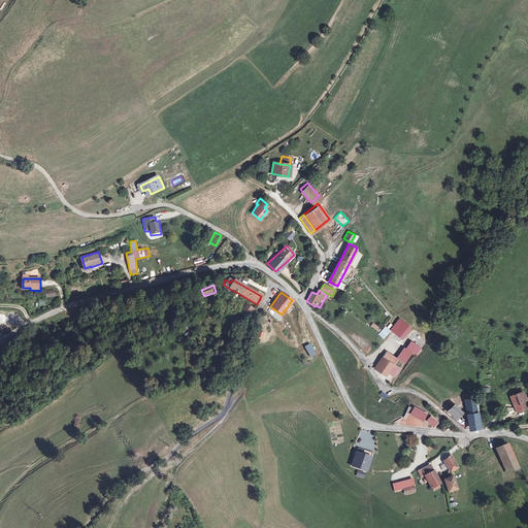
[(248,315),(251,309),(244,305),(240,310),(248,315)]
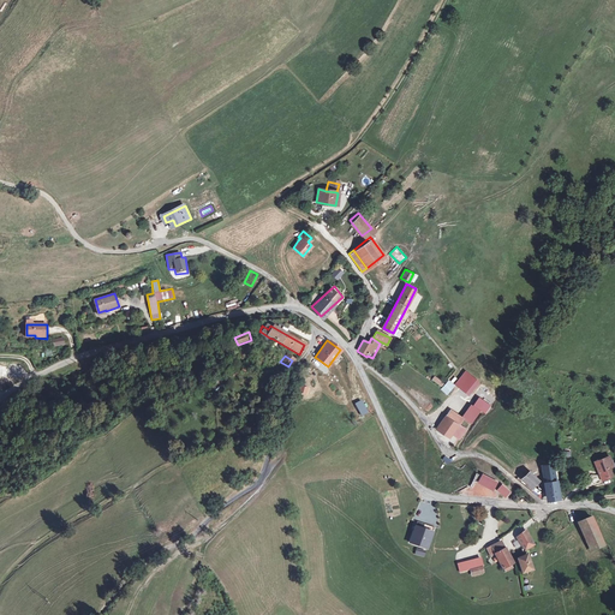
[(483,399),(489,389),(460,371),(454,381),(483,399)]
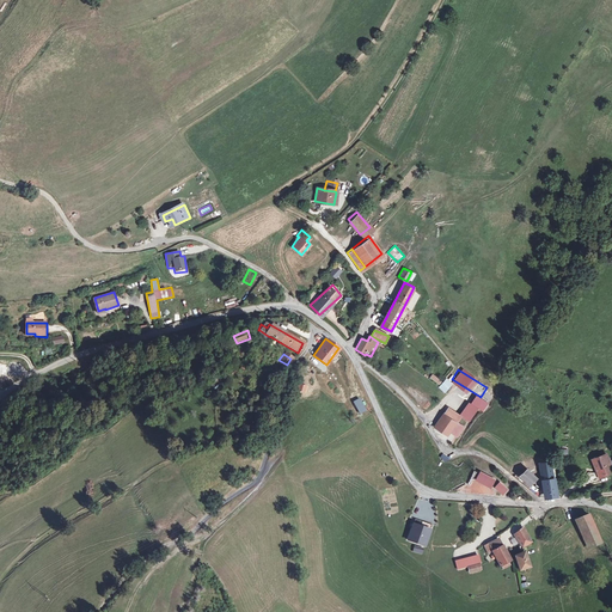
[(439,386),(445,392),(451,384),(445,379),(439,386)]
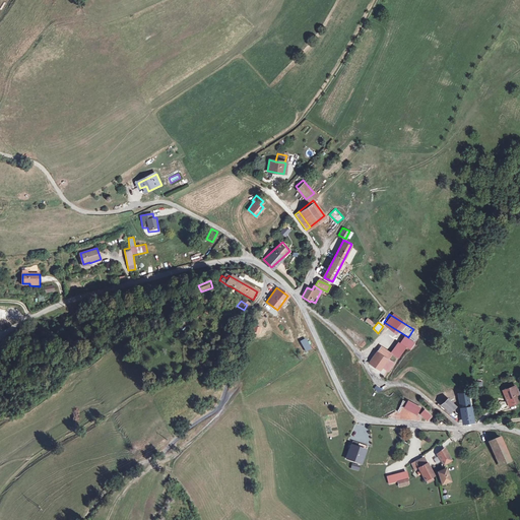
[(405,337),(401,343),(407,347),(411,341),(405,337)]
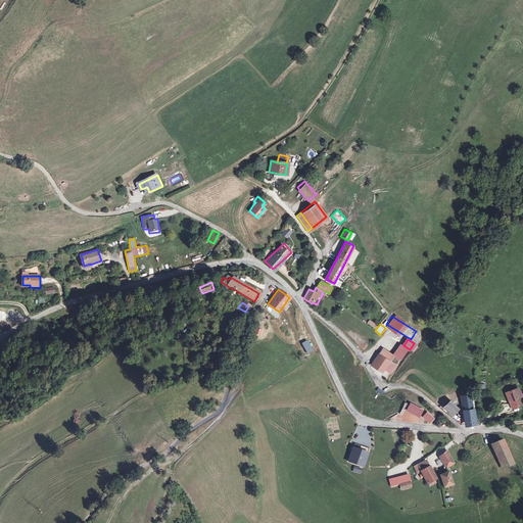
[(400,345),(394,354),(400,359),(407,349),(400,345)]
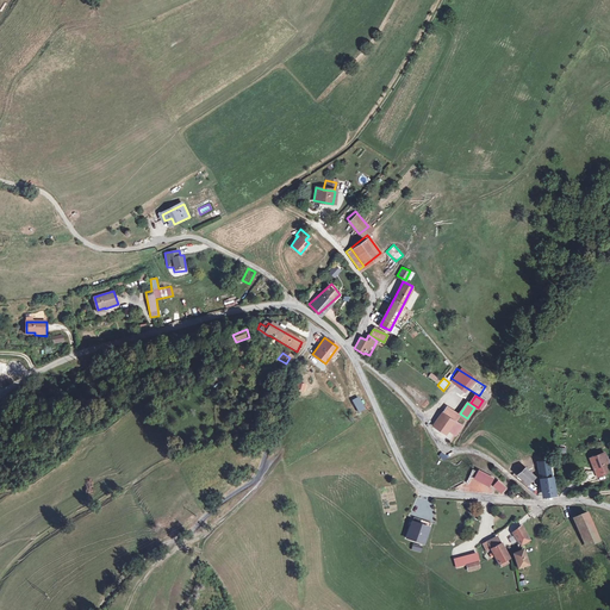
[(458,415),(447,406),(434,425),(444,434),(448,429),(454,421),(458,415)]
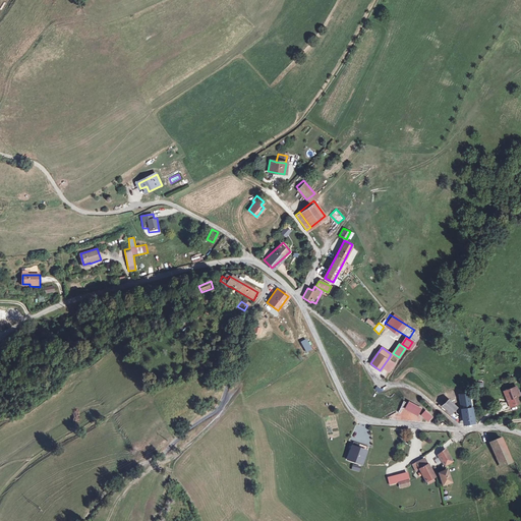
[(394,363),(388,359),(383,366),(389,371),(394,363)]
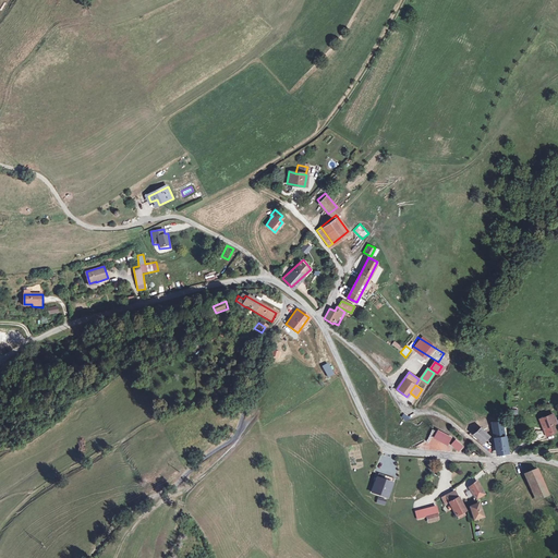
[(546,435),(554,432),(550,424),(555,423),(549,412),(537,419),(546,435)]
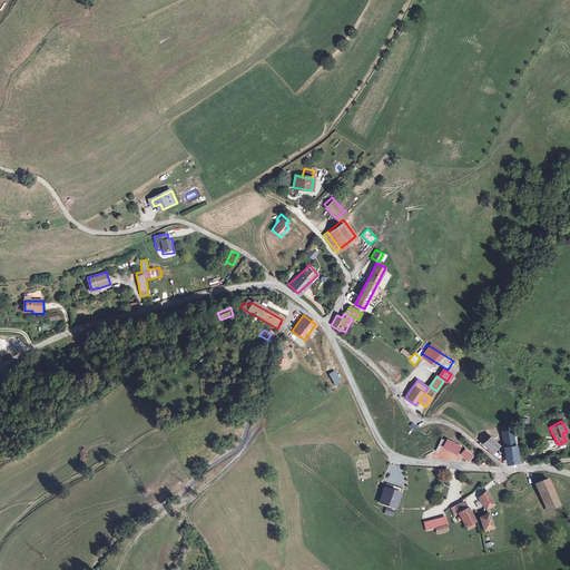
[(509,436),(501,438),(502,448),(504,448),(508,461),(509,464),(517,462),(512,436),(509,436)]
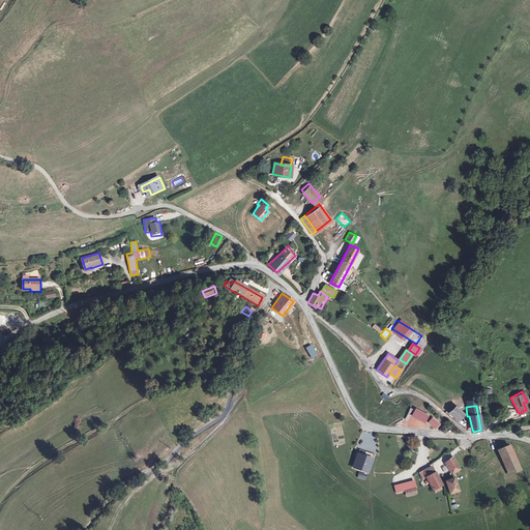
[(428,414),(416,408),(413,414),(425,420),(428,414)]
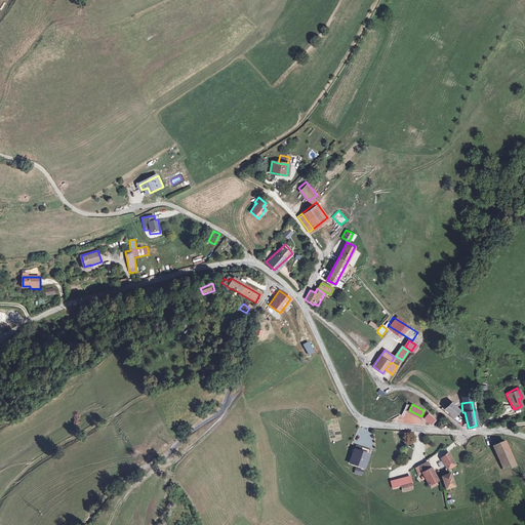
[(453,415),(459,408),(454,404),(451,406),(448,404),(446,408),(453,415)]
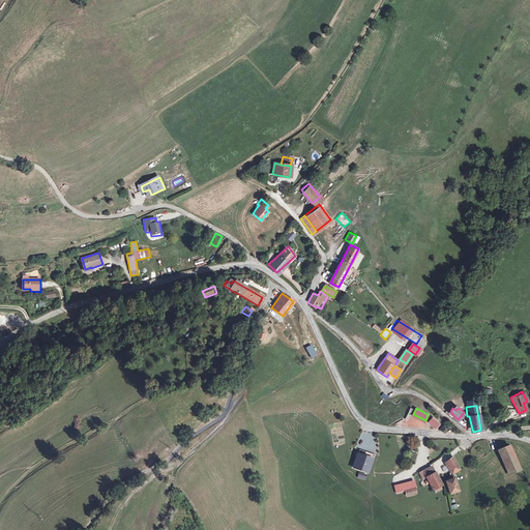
[(400,420),(398,424),(405,427),(409,416),(407,415),(405,422),(400,420)]
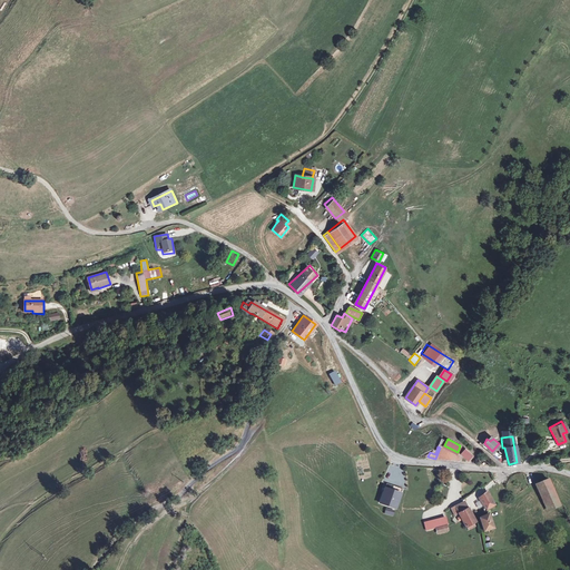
[(465,449),(461,453),(468,459),(472,454),(465,449)]
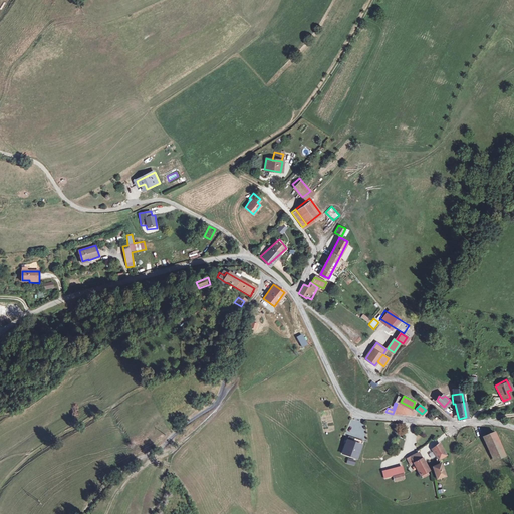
[(323,433),(334,432),(331,410),(324,410),(325,419),(322,419),(323,433)]
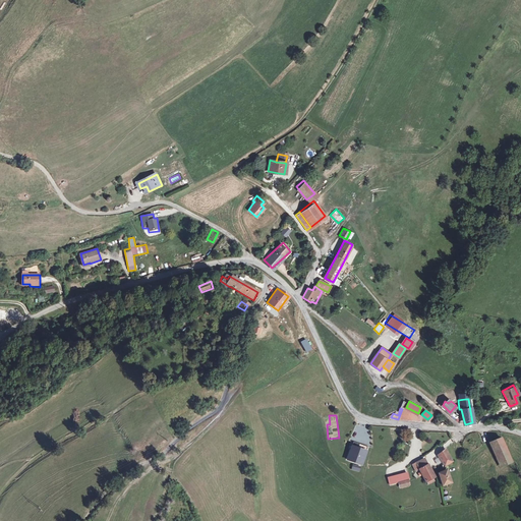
[(500,459),(509,455),(501,436),(491,441),(500,459)]
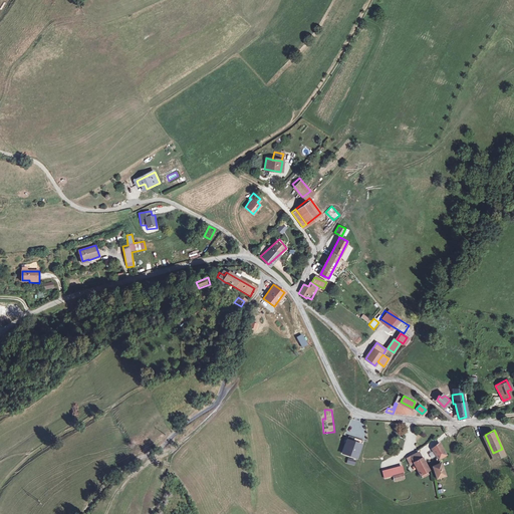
[(353,451),(358,452),(363,438),(357,435),(356,438),(348,435),(343,450),(352,453),(353,451)]
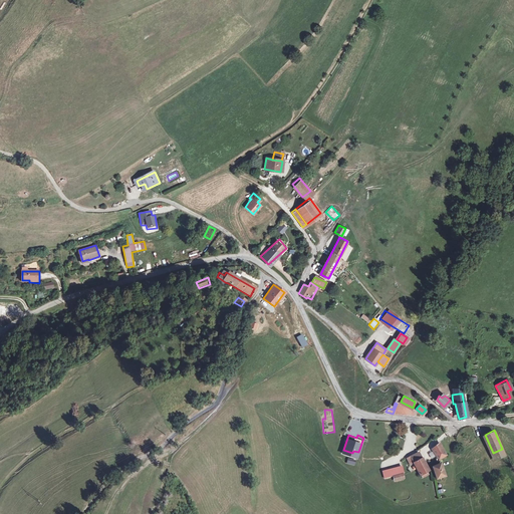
[(435,447),(436,449),(433,451),(438,459),(445,454),(439,444),(435,447)]
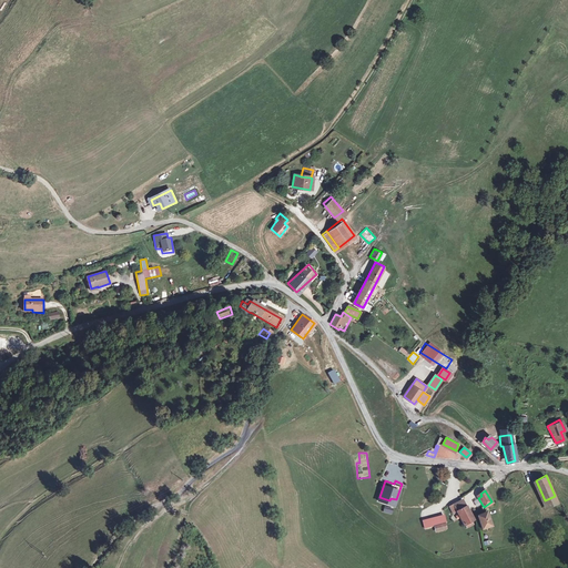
[(558,503),(555,496),(545,500),(548,507),(558,503)]
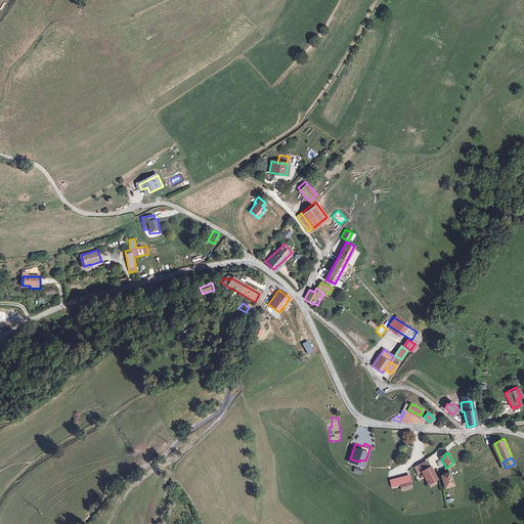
[(437,481),(427,462),(416,468),(419,474),(422,473),(429,485),(431,484),(434,482),(437,481)]
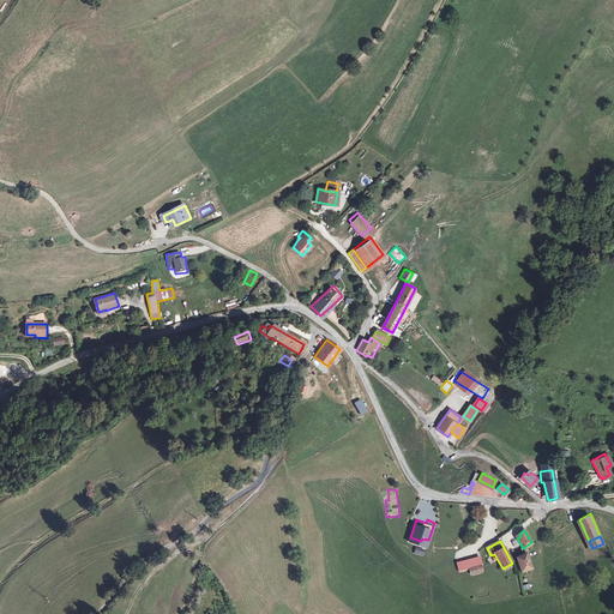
[(522,572),(531,569),(525,555),(517,559),(522,572)]
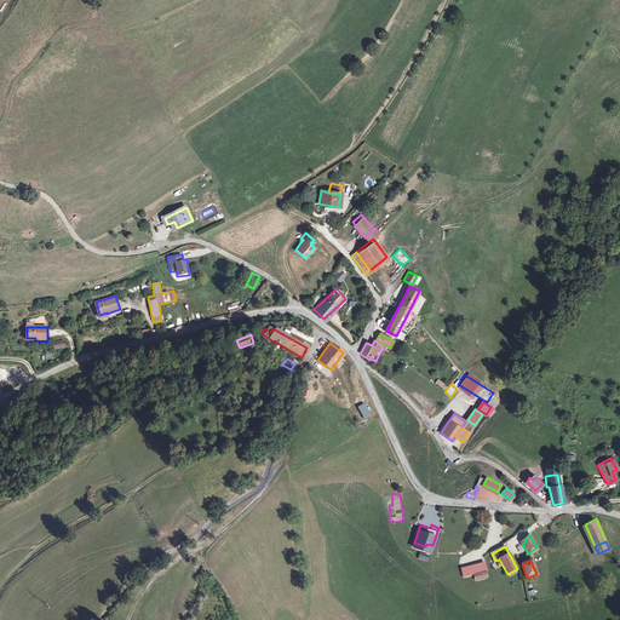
[(487,569),(484,563),(460,569),(463,577),(487,569)]
